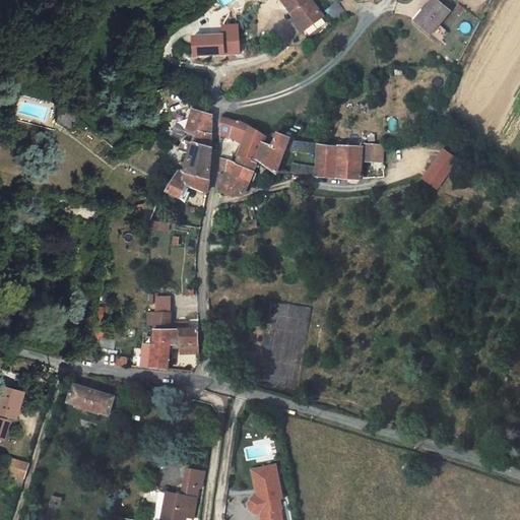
[(282,0),(295,16),(304,29),(323,15),(311,0),(282,0)]
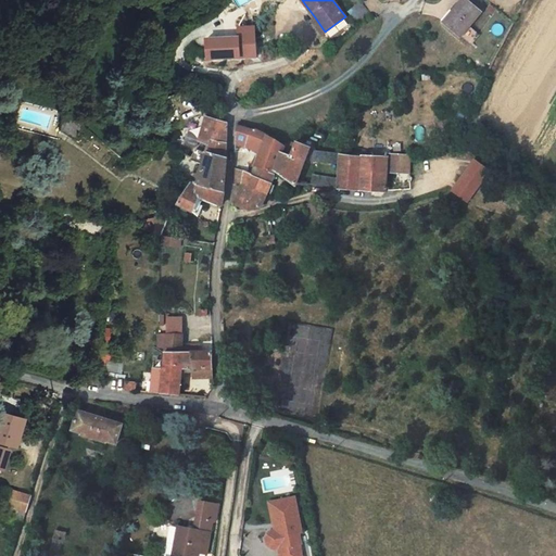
[(481,11),(467,0),(460,0),(452,11),(453,13),(444,23),(460,36),(469,26),(481,11)]
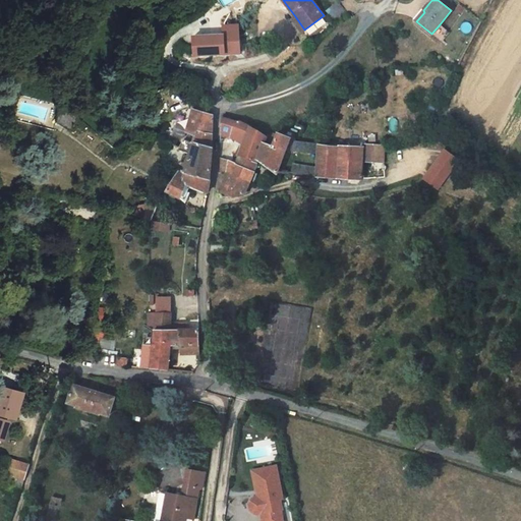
[(346,12),(337,1),(327,10),(336,21),(346,12)]
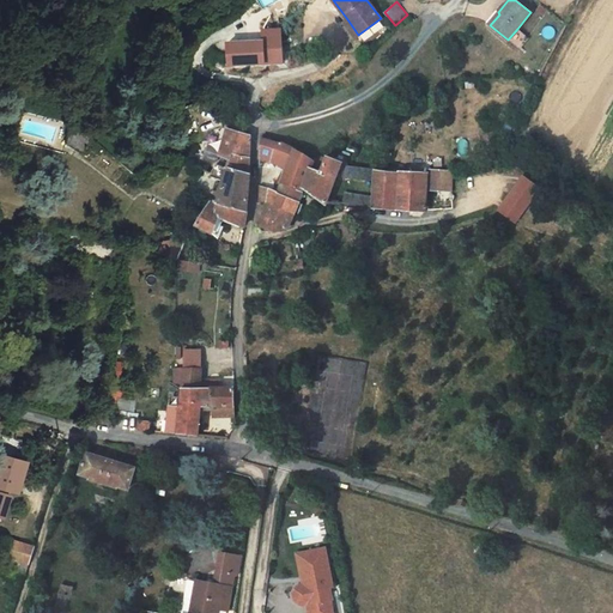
[(354,37),(358,35),(347,19),(344,22),(354,37)]
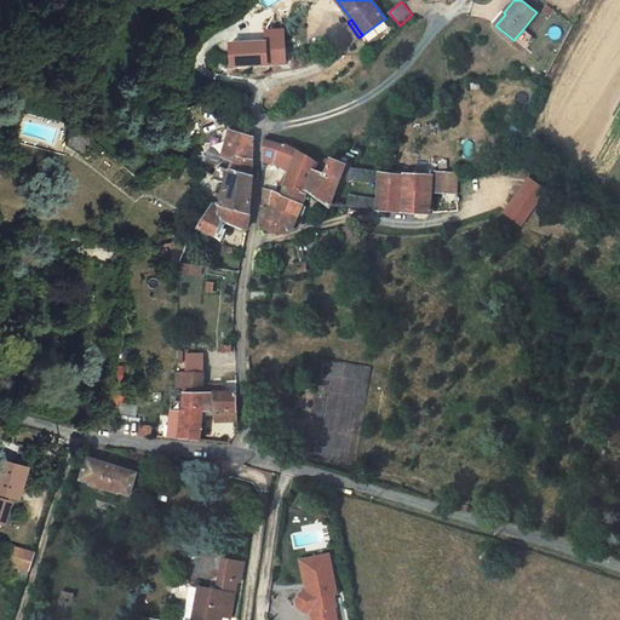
[(527,33),(523,29),(514,40),(517,44),(527,33)]
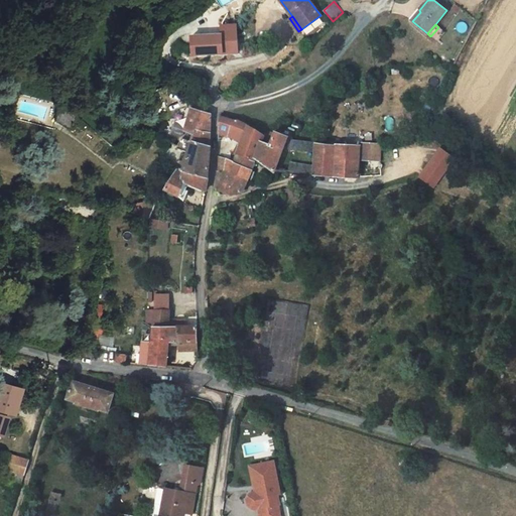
[(222,34),(191,36),(192,54),(223,53),(222,34)]
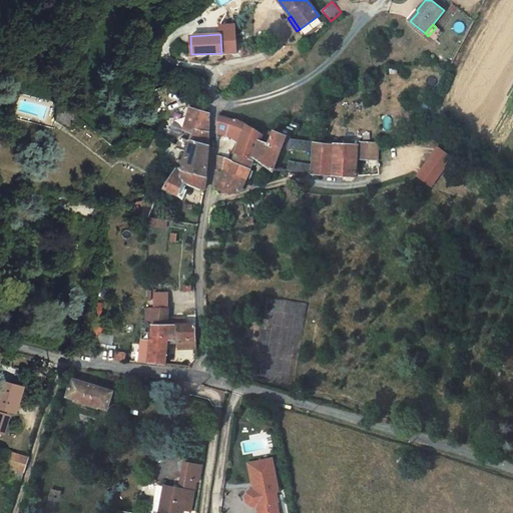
[(68,126),(75,115),(58,101),(55,118),(68,126)]
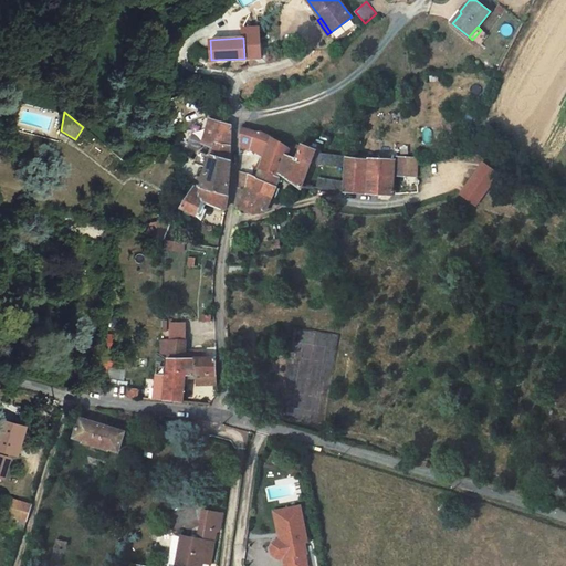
[(203,137),(192,134),(187,148),(190,149),(196,150),(201,148),(201,143),(209,146),(211,147),(211,149),(210,154),(230,159),(231,124),(210,117),(203,137)]
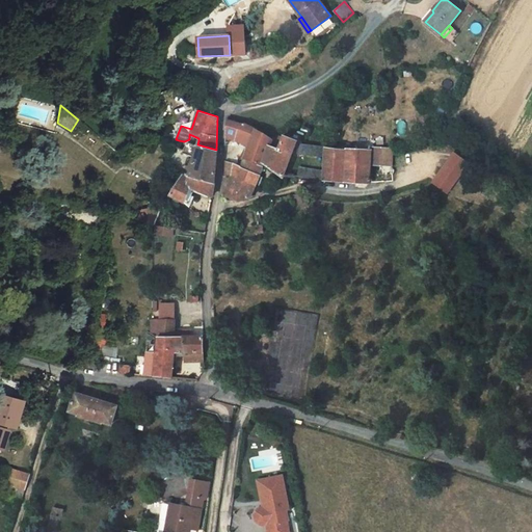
[(248,126),(225,120),(224,137),(234,139),(239,141),(240,137),(249,141),(255,129),(248,125),(248,126)]
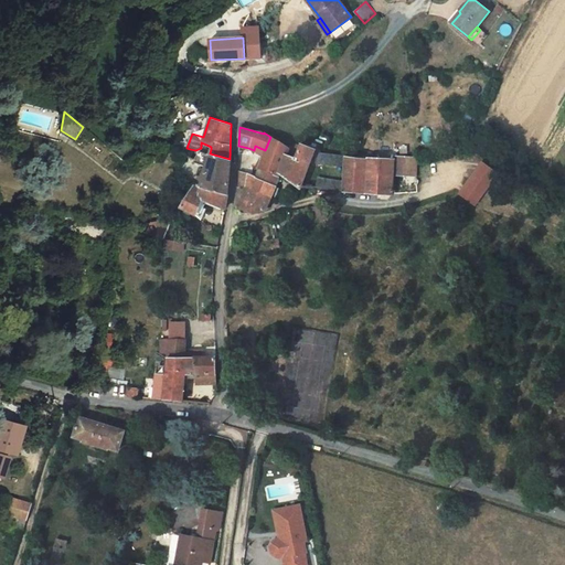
[(287,155),(289,148),(270,137),(265,150),(264,156),(260,163),(258,169),(278,177),(279,173),(278,172),(285,153),(287,155)]
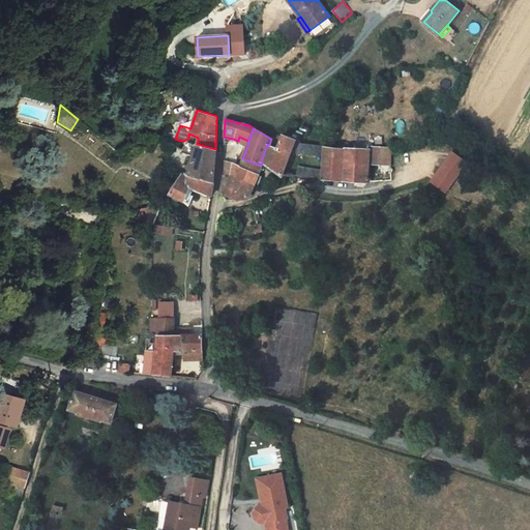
[(281,137),(277,136),(271,139),(269,145),(267,144),(261,162),(262,163),(282,177),(294,143),(296,140),(283,135),(281,137)]
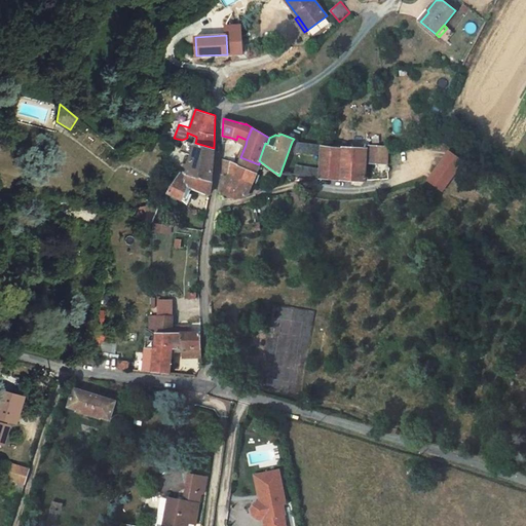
[(237,136),(236,140),(246,145),(247,140),(237,136)]
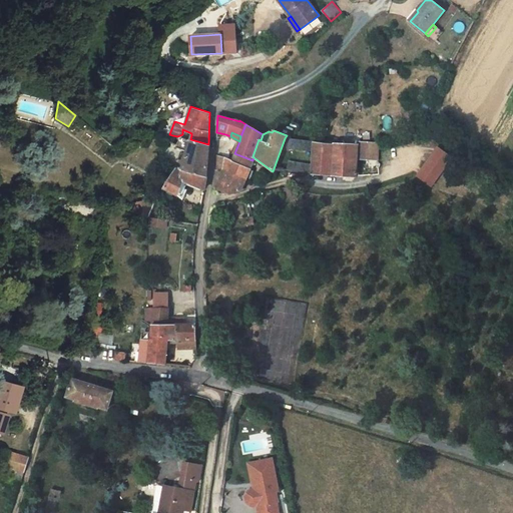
[(206,176),(208,144),(190,139),(189,140),(181,137),(177,144),(176,146),(186,151),(181,169),(206,176)]
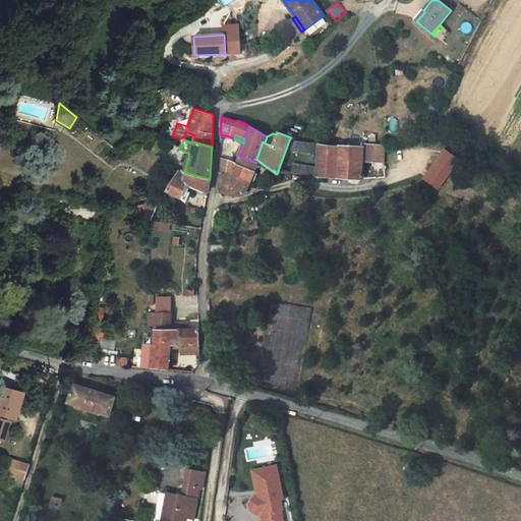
[(301,141),(294,141),(291,150),(300,151),(301,141)]
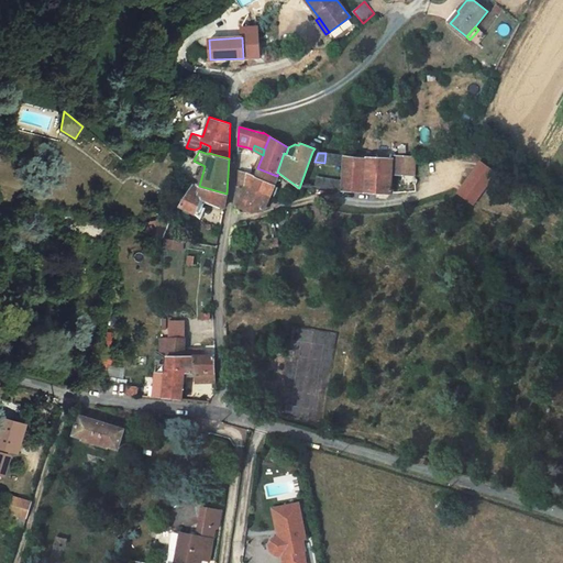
[(343,165),(344,155),(326,153),(324,163),(343,165)]
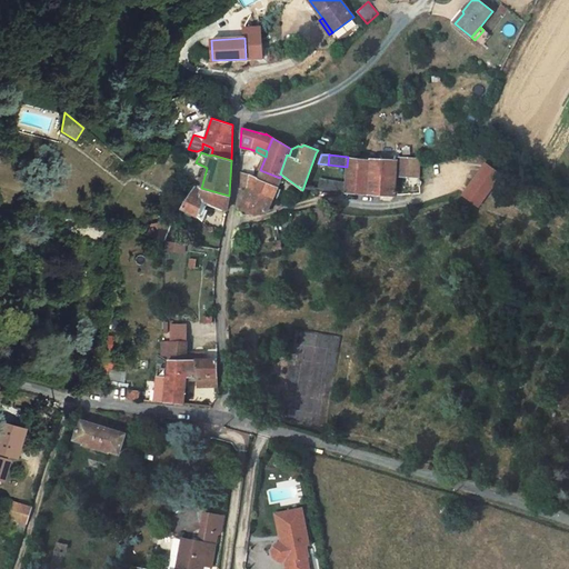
[(362,159),(348,157),(347,167),(346,183),(346,193),(395,196),(396,176),(419,177),(420,158),(397,158),(396,160),(377,160),(368,159),(362,159)]
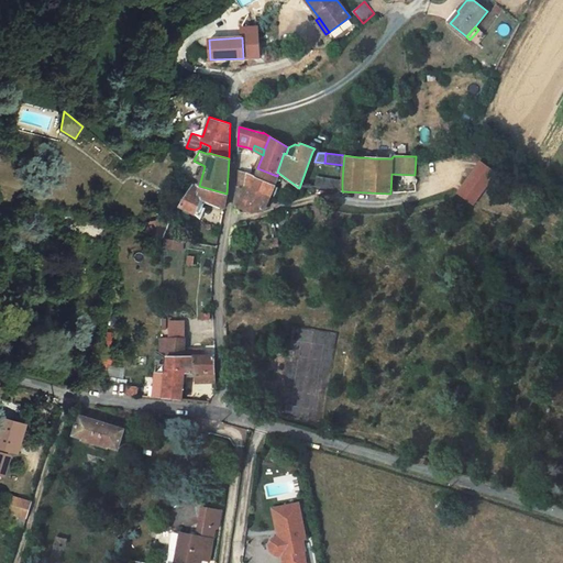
[(497,173),(481,161),(457,194),(474,205),(497,173)]
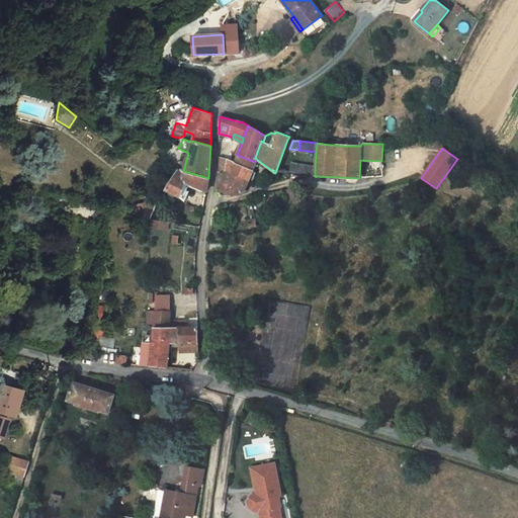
[(255,162),(237,155),(235,160),(234,162),(228,159),(226,172),(248,181),(251,176),(253,172),(255,162)]
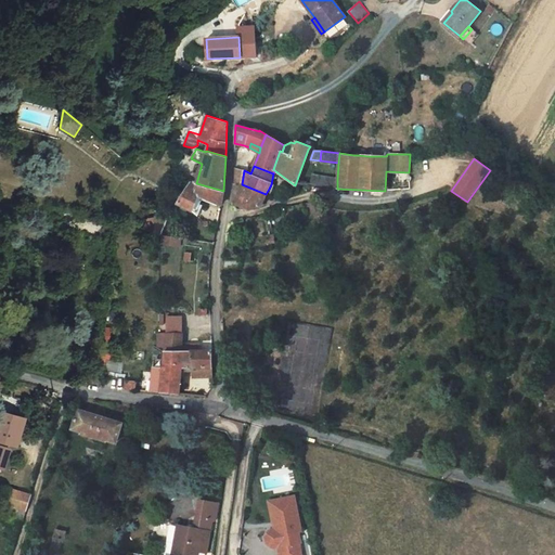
[(242,184),(244,170),(234,168),(234,183),(242,184)]
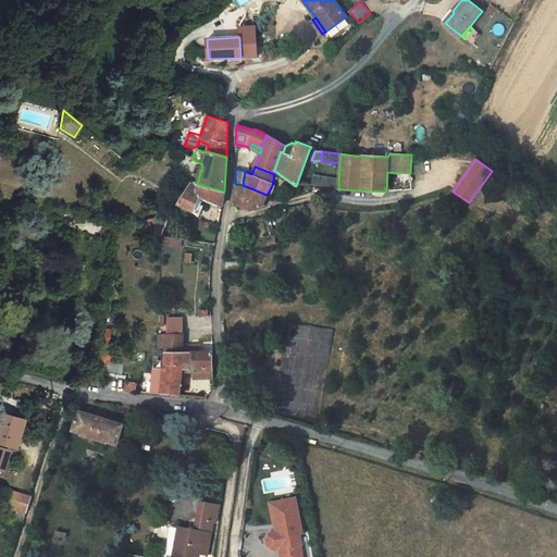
[(338,189),(338,180),(314,175),(312,186),(338,189)]
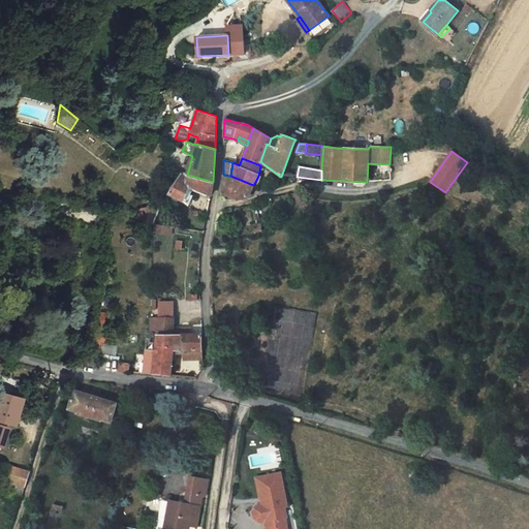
[(211,194),(213,182),(187,175),(182,173),(168,193),(183,201),(186,194),(190,186),(211,194)]
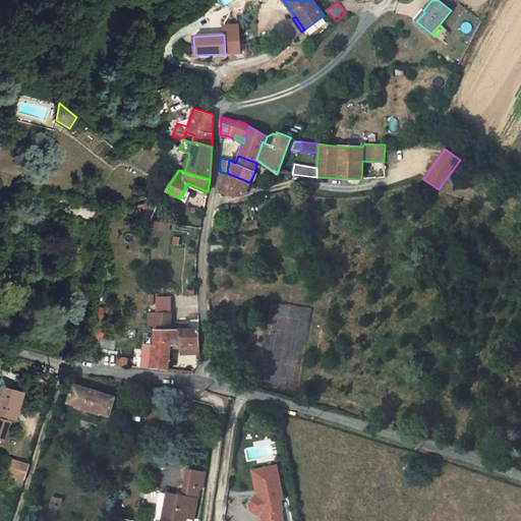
[(227,173),(220,192),(243,195),(249,182),(227,173)]
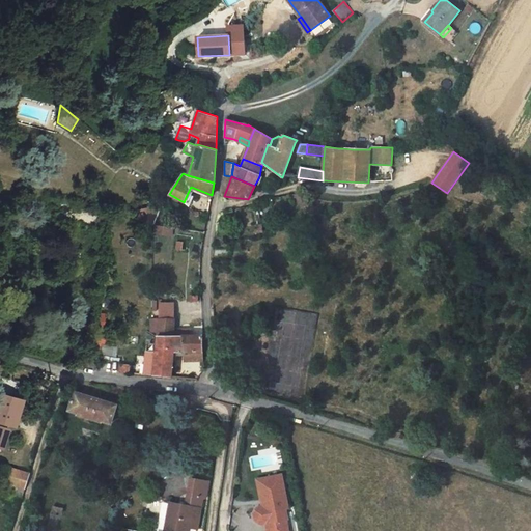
[(187,195),(184,202),(188,204),(192,197),(187,195)]
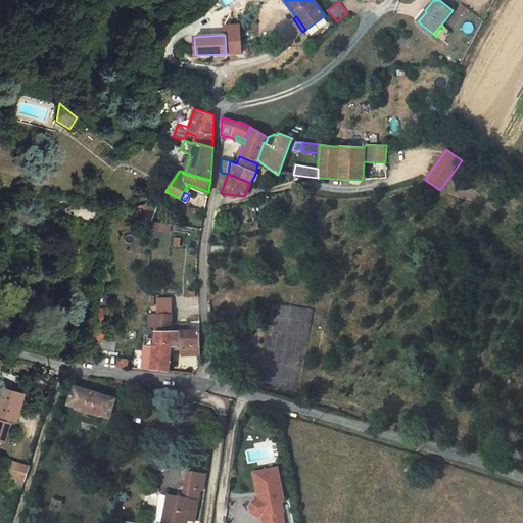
[(201,229),(205,211),(200,209),(195,226),(201,229)]
